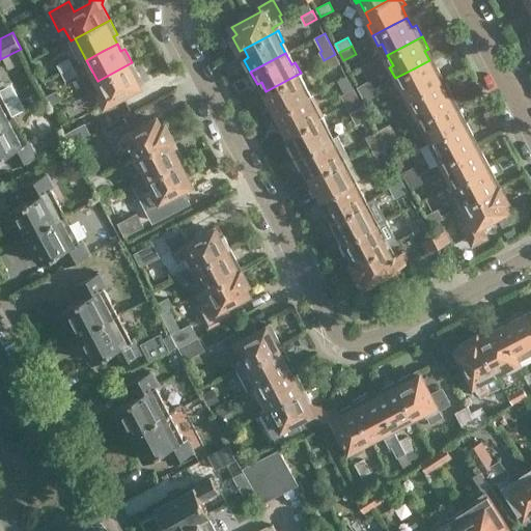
[(335,54),(324,60),(328,68),(339,62),(335,54)]
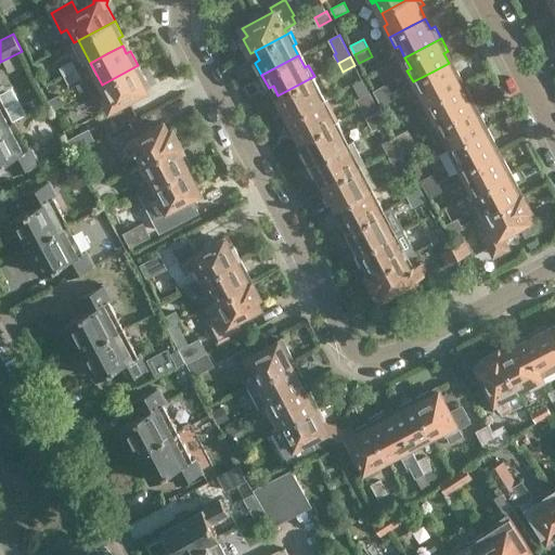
[(64,76),(78,69),(73,60),(59,66),(64,76)]
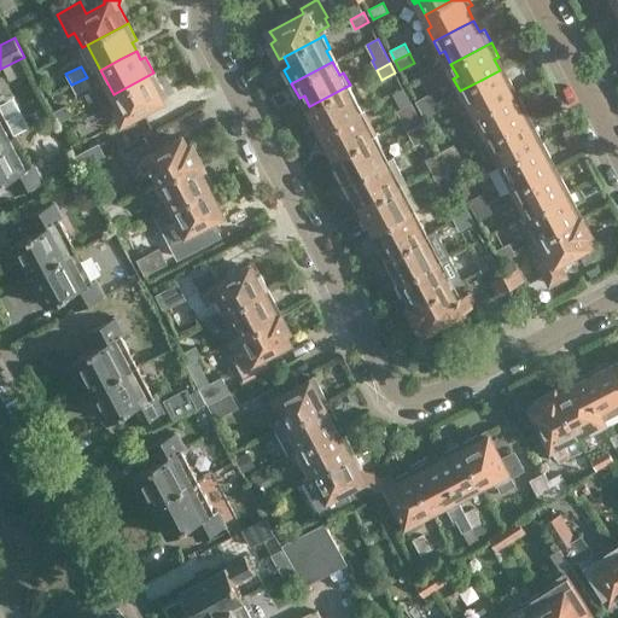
[(500,70),(482,80),(460,91),(466,103),(471,100),(477,114),(518,92),(511,79),(506,81),(500,70)]
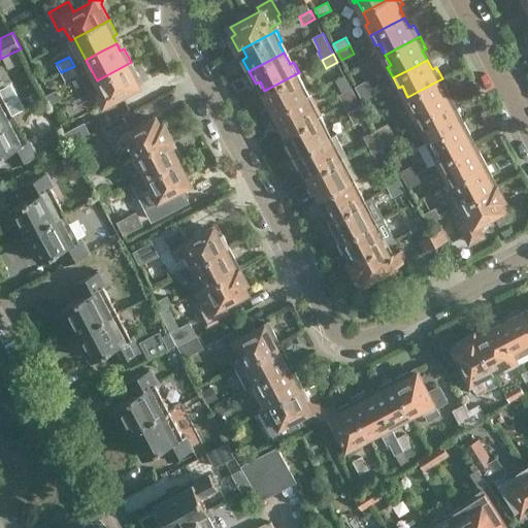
[(139,76),(131,62),(97,80),(102,92),(99,94),(105,105),(139,87),(134,78),(139,76)]
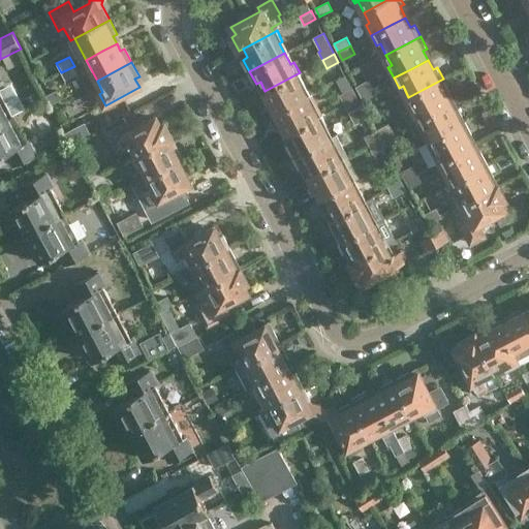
[(74,66),(61,72),(65,81),(78,73),(74,66)]
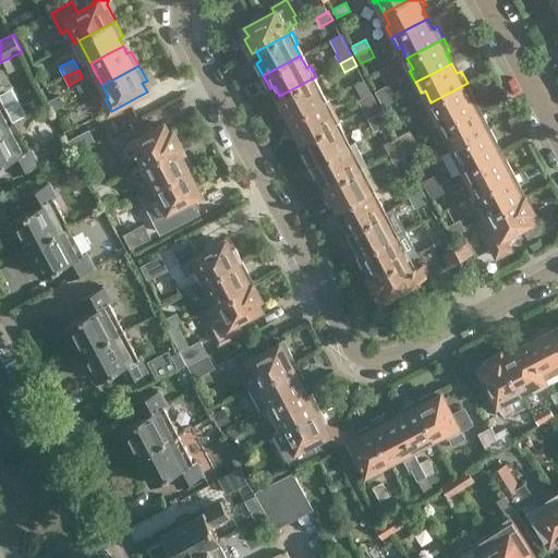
[(287,120),(323,100),(327,98),(316,76),(279,96),(284,105),(280,107),(287,120)]
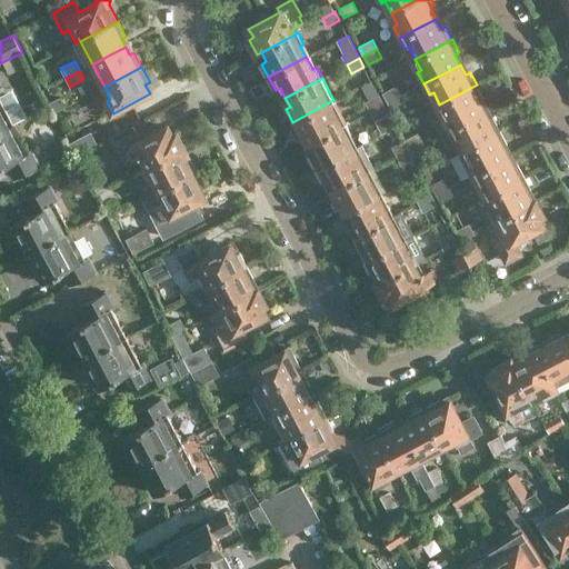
[(369,110),(383,102),(372,81),(361,88),(368,100),(365,101),(369,110)]
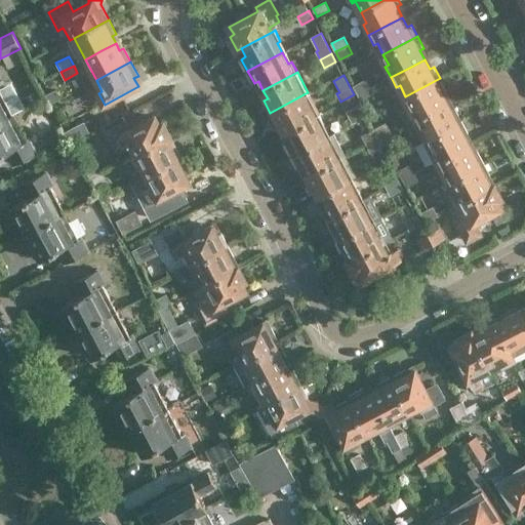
[(357,94),(371,87),(366,78),(353,85),(357,94)]
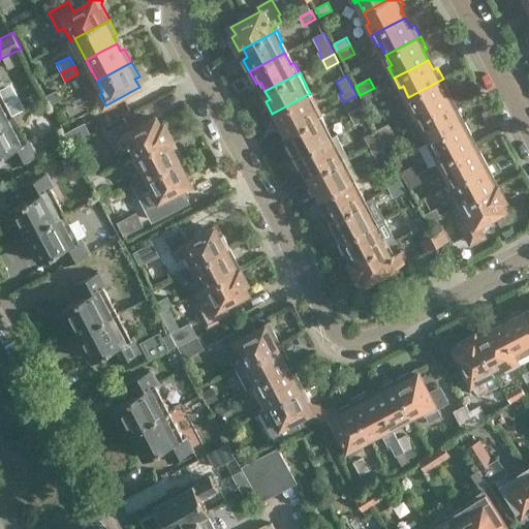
[(443,79),(408,97),(414,109),(410,111),(416,121),(450,103),(445,94),(449,92),(443,79)]
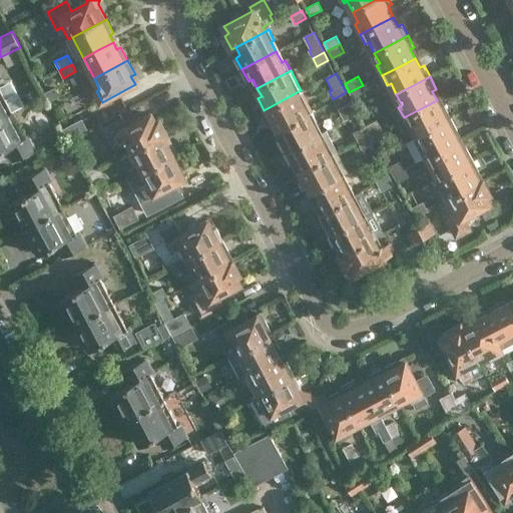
[(0,119),(13,112),(0,88),(3,86),(0,81),(0,119)]
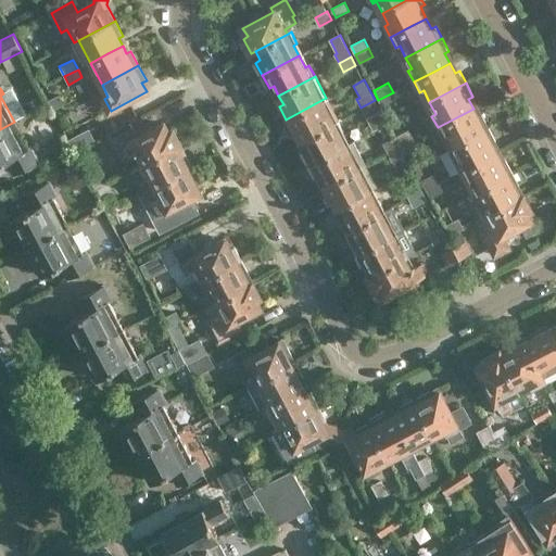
[(393,92),(378,100),(383,110),(397,101),(393,92)]
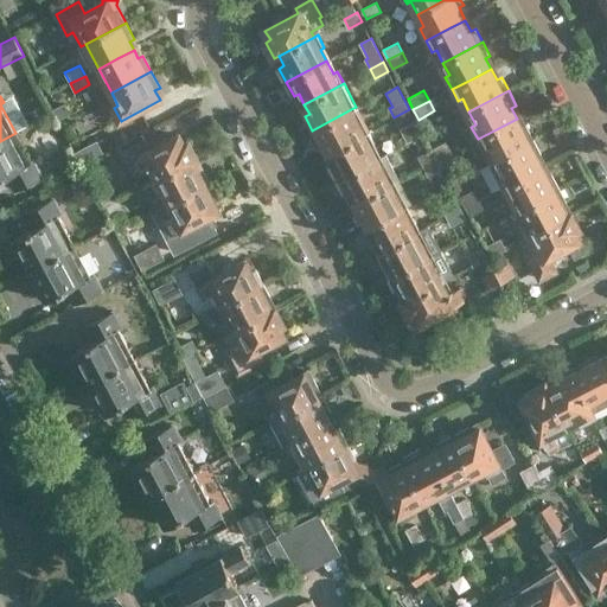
[(351,109),(312,131),(319,144),(324,141),(330,153),(369,132),(363,121),(359,123),(351,109)]
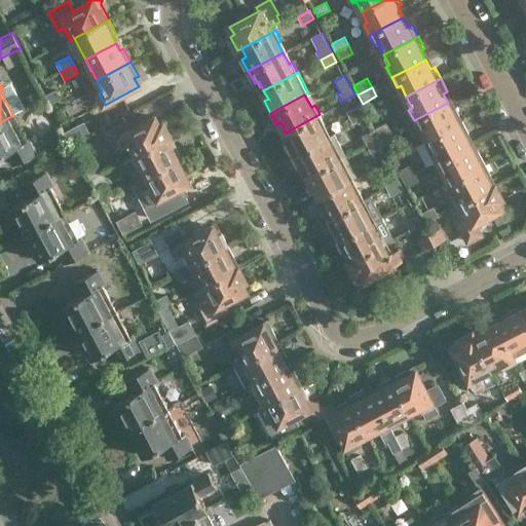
[(354,95),(341,102),(346,111),(360,105),(354,95)]
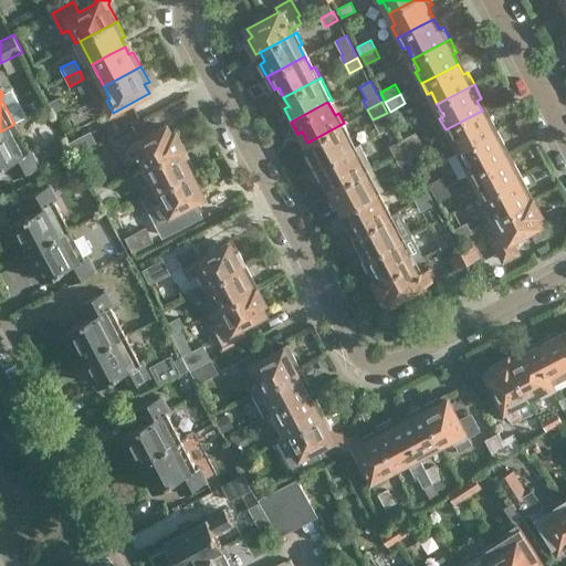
[(482,111),(446,129),(451,140),(456,138),(461,149),(499,130),(491,117),(486,119),(482,111)]
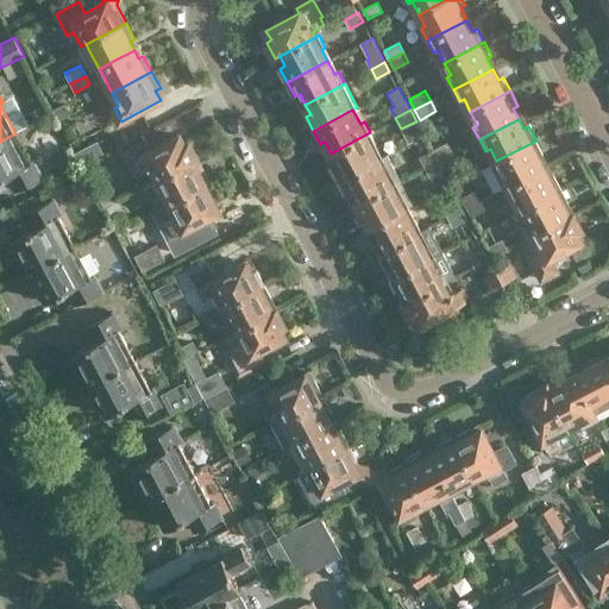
[(370,132),(331,154),(337,164),(332,167),(339,181),(378,159),(372,148),(377,145),(370,132)]
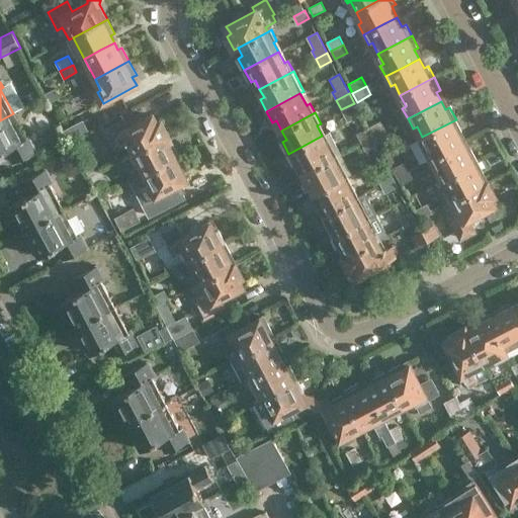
[(27,140),(13,113),(0,120),(0,155),(8,151),(15,164),(37,152),(30,139),(27,140)]
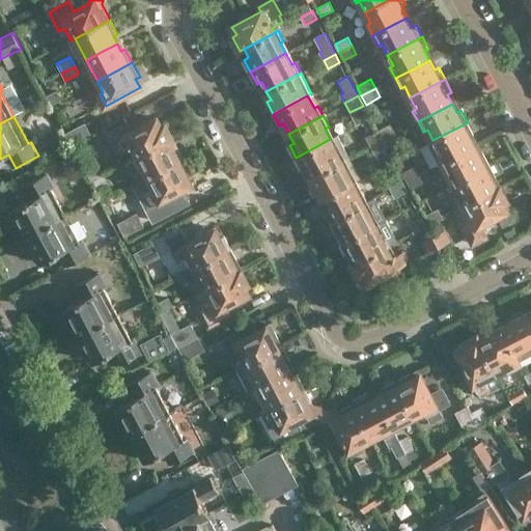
[(132,132),(127,122),(108,133),(118,152),(127,148),(133,159),(137,157),(168,141),(172,139),(164,124),(161,127),(157,118),(132,132)]
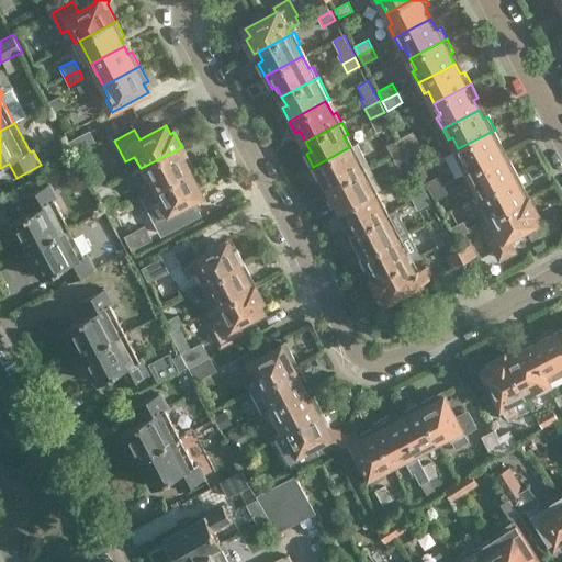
[(77,155),(98,144),(90,130),(69,141),(77,155)]
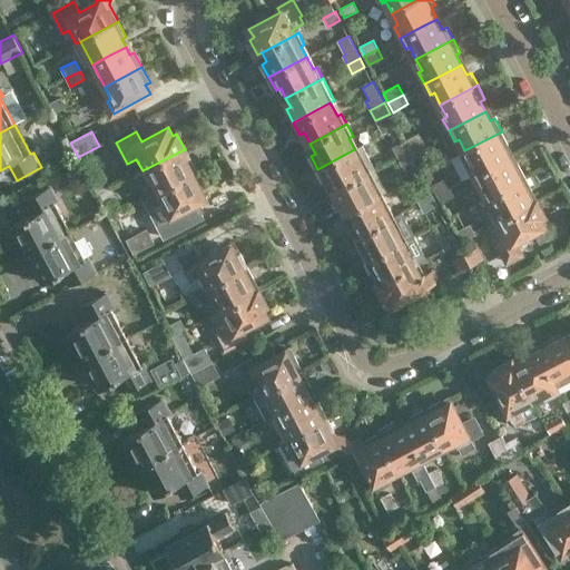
[(472,176),(510,156),(504,146),(509,144),(502,131),(464,150),(471,163),(467,165),(472,176)]
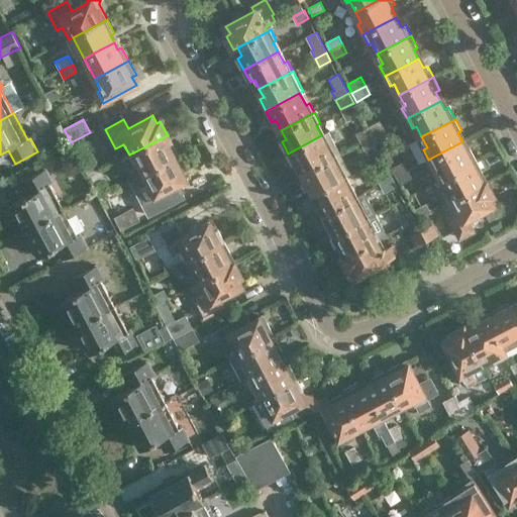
[(373,135),(386,129),(381,120),(368,126),(373,135)]
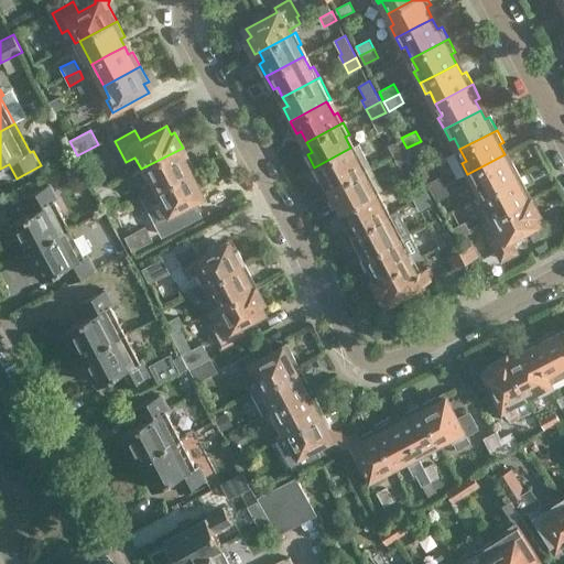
[(392,154),(407,148),(401,138),(388,144),(392,154)]
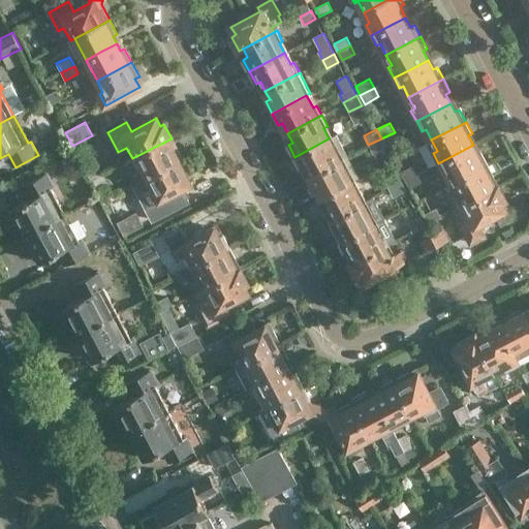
[(395,132),(381,138),(385,147),(399,141),(395,132)]
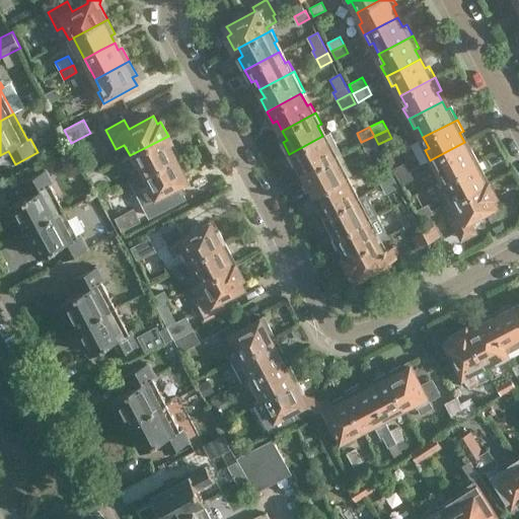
[(303,172),(338,155),(342,152),(330,132),(322,136),(289,154),(295,166),(299,164),(303,172)]
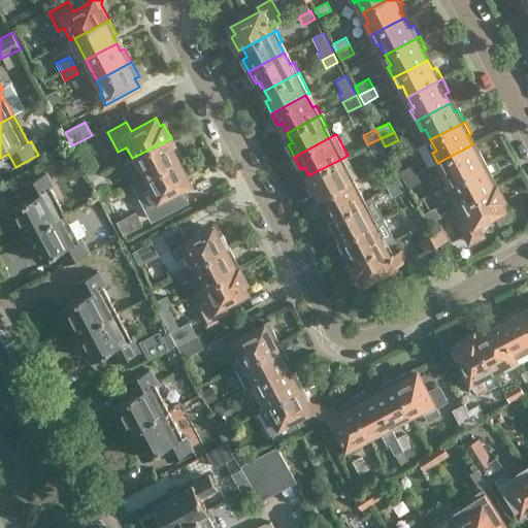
[(381,138),(367,144),(372,154),(385,146),(381,138)]
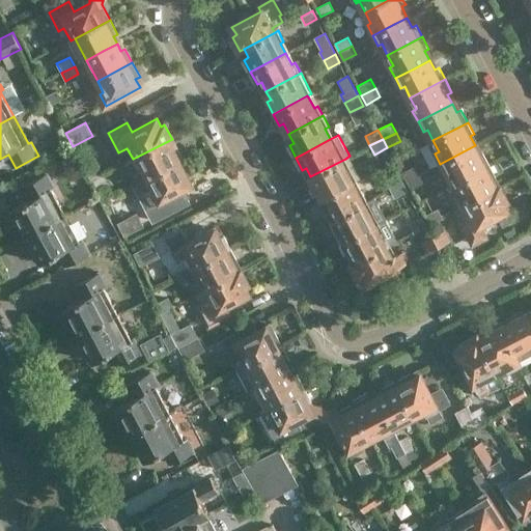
[(148,179),(184,161),(177,149),(173,151),(168,141),(137,157),(148,179)]
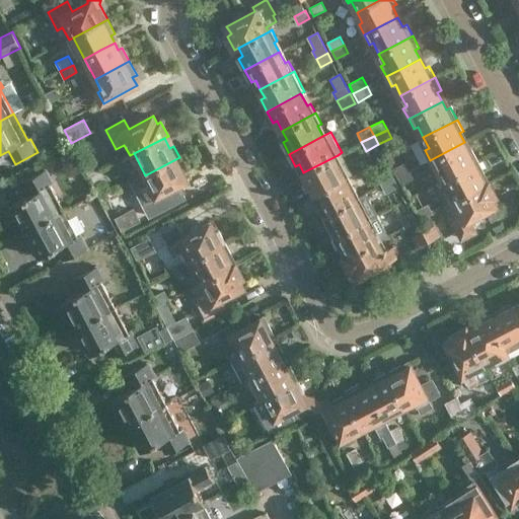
[(464,142),(430,160),(436,170),(439,168),(445,178),(478,161),(472,150),(469,152),(464,142)]
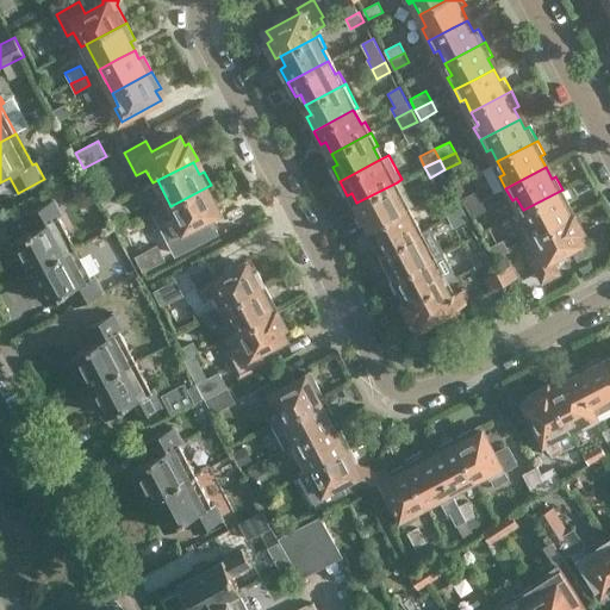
[(365,230),(405,209),(399,197),(404,194),(397,182),(356,203),(362,213),(358,217),(365,230)]
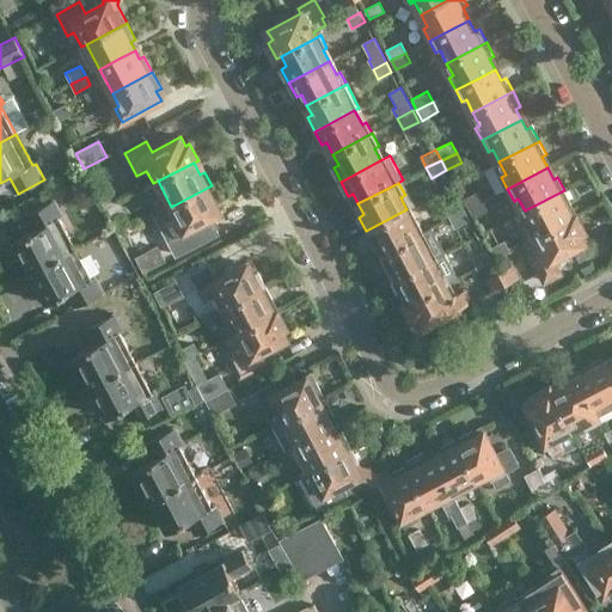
[(172,238),(220,213),(214,201),(219,199),(212,185),(171,207),(178,219),(166,225),(172,238)]
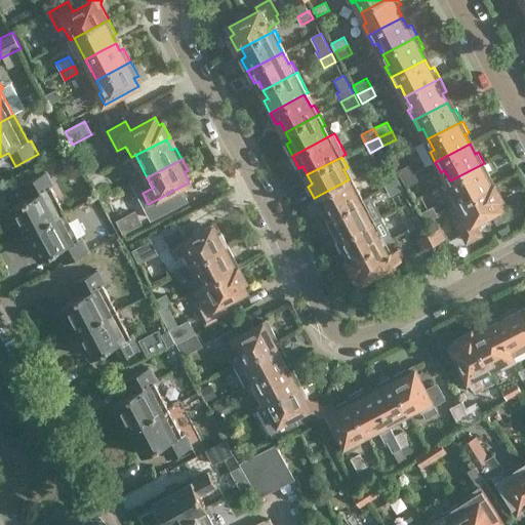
[(402,179),(415,172),(411,163),(397,170),(402,179)]
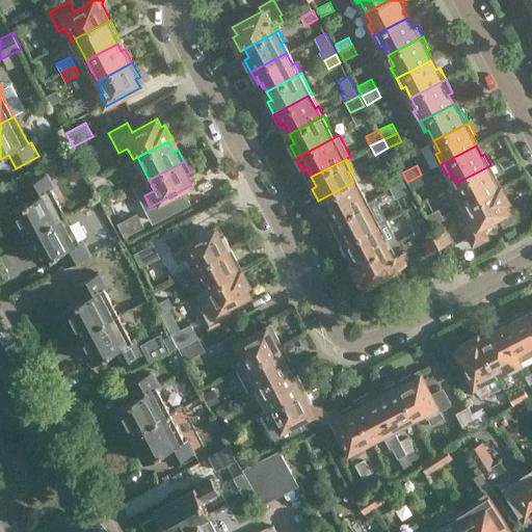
[(463,206),(467,204),(498,187),(494,179),(497,178),(490,165),(456,183),(448,187),(458,209),(463,206)]
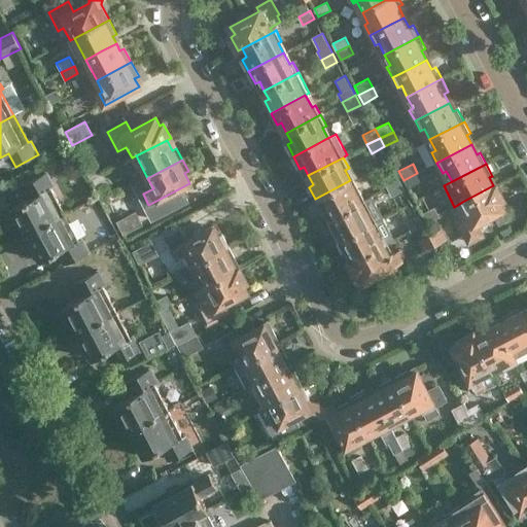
[(96,186),(108,181),(102,171),(91,177),(96,186)]
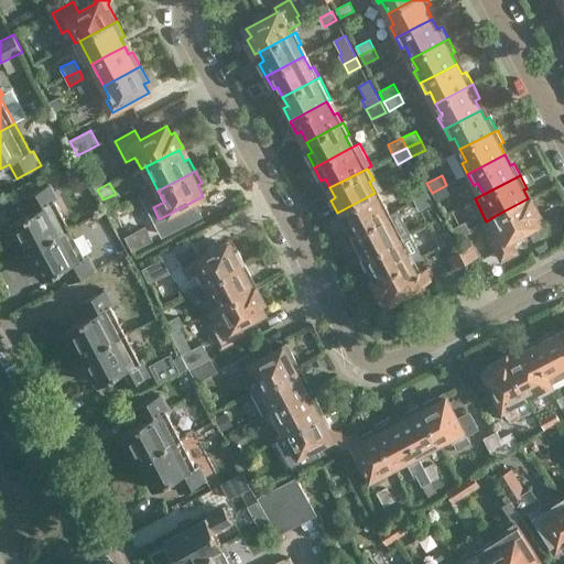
[(414,201),(429,193),(424,184),(410,192),(414,201)]
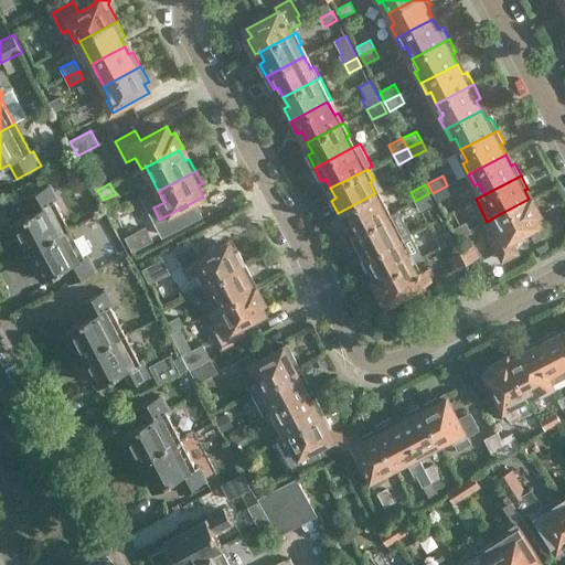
[(447,185),(433,193),(437,202),(451,194),(447,185)]
